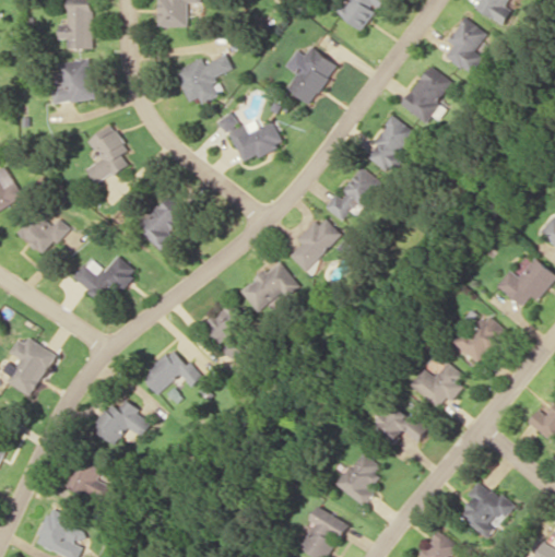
[(187,27),(187,3),(201,3),(200,0),(156,0),(157,26),(187,27)]
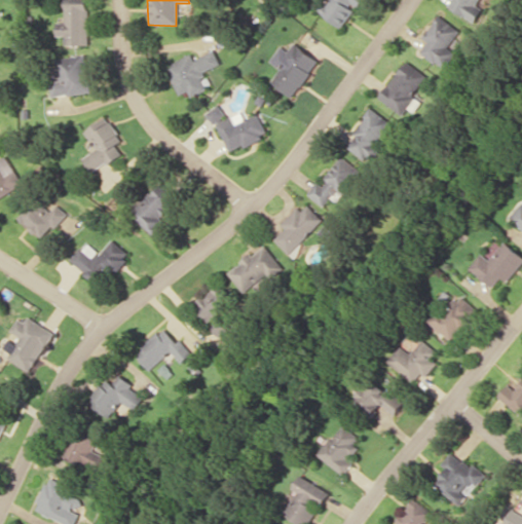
[(339,29),(352,9),(353,10),(360,0),(325,0),(317,13),(339,29)]
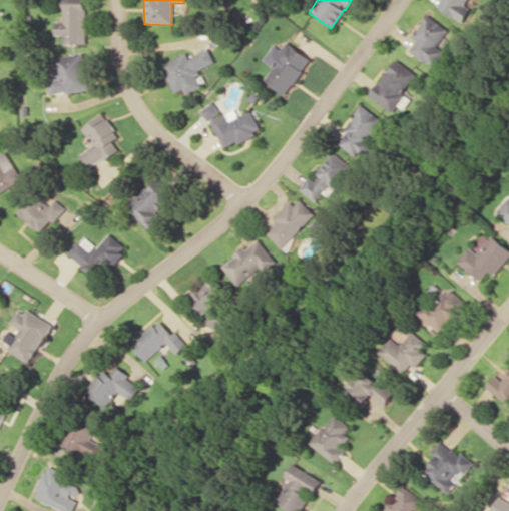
[(438,0),(434,8),(462,23),(468,11),(462,7),(466,0),(438,0)]
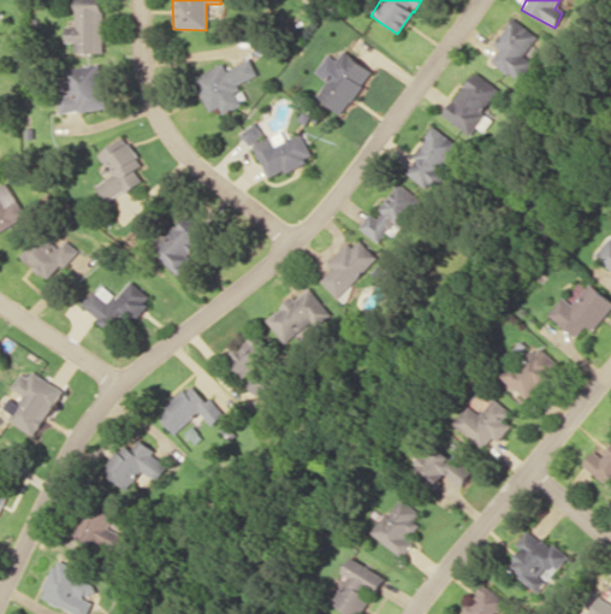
[(101,54),(101,5),(72,6),(73,28),(63,28),(64,42),(72,42),(72,54),(101,54)]
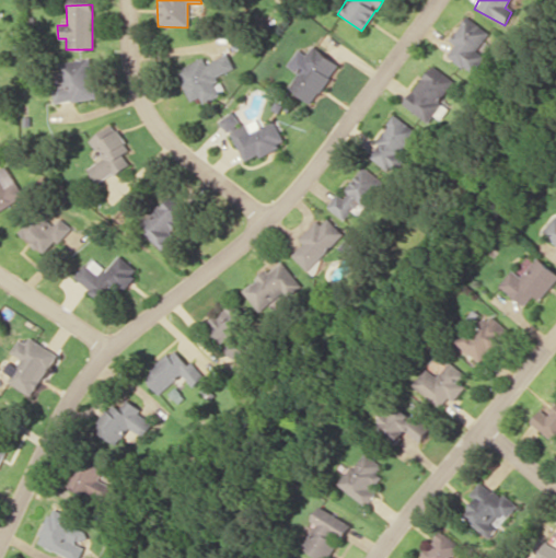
[(482,59),(474,53),(486,35),(462,20),(447,42),(452,46),(444,57),(472,76),(482,59)]
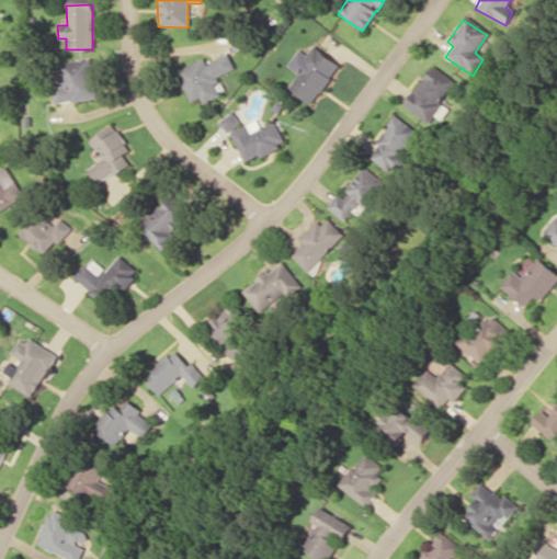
[(338,66),(310,46),(304,56),(296,50),(284,67),(295,75),(285,89),(309,106),(338,66)]
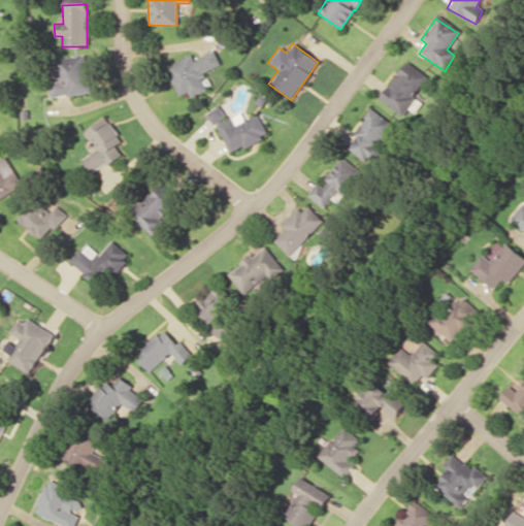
[(177,97),(187,93),(190,99),(205,91),(198,76),(219,66),(213,52),(192,61),(189,56),(163,68),(177,97)]
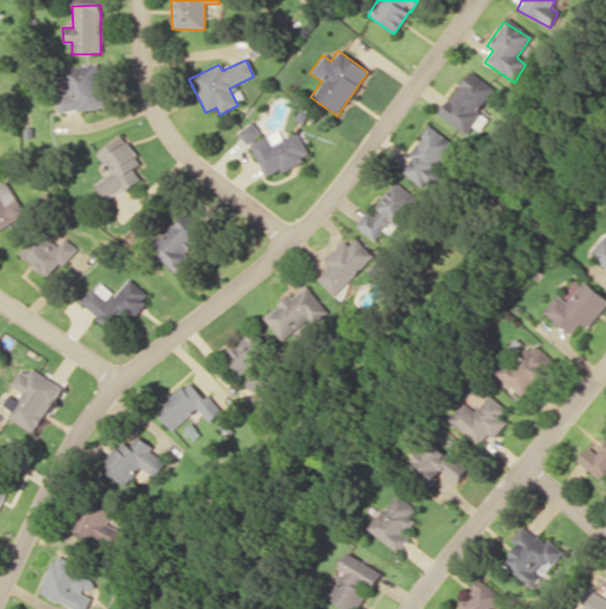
[(97,65),(62,69),(66,94),(54,97),(56,115),(101,109),(97,65)]
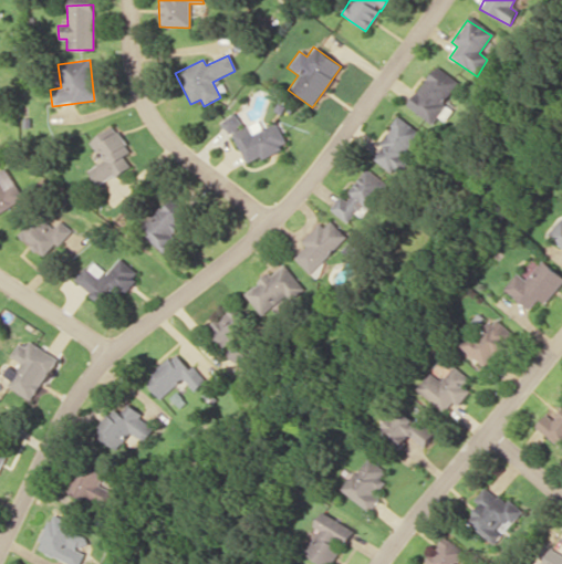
[(433,125),(437,117),(444,122),(450,111),(441,105),(457,82),(433,66),(406,108),(433,125)]
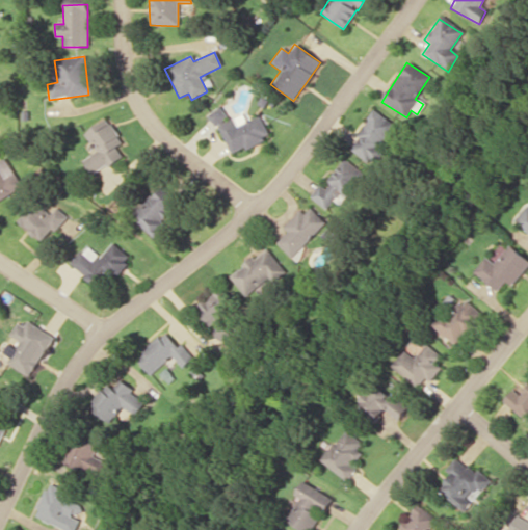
[(228,157),(268,138),(259,116),(244,123),(241,114),(225,122),(218,107),(208,112),(228,157)]
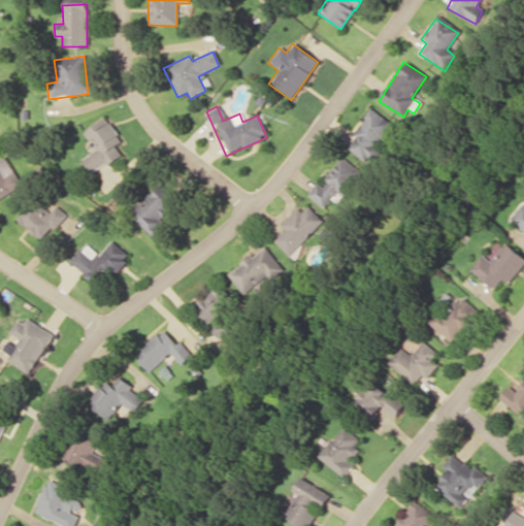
[(377,144),(391,125),(371,110),(345,146),(368,164),(381,148),(377,144)]
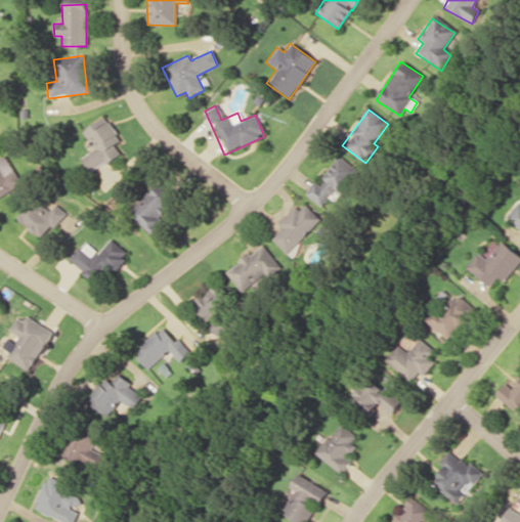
[(80,132),(92,149),(79,159),(89,174),(119,155),(113,145),(119,141),(103,117),(80,132)]
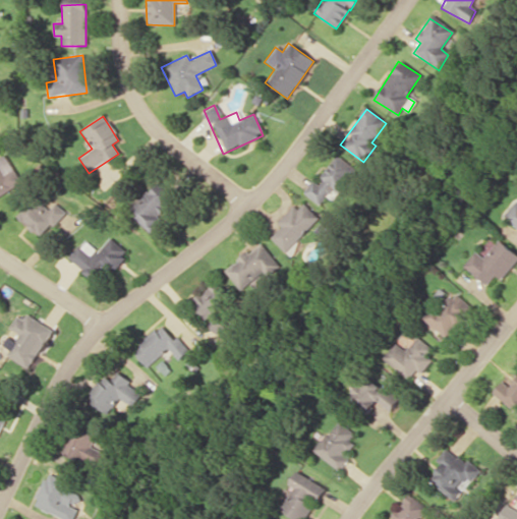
[(0,195),(20,183),(3,156),(0,157),(0,195)]
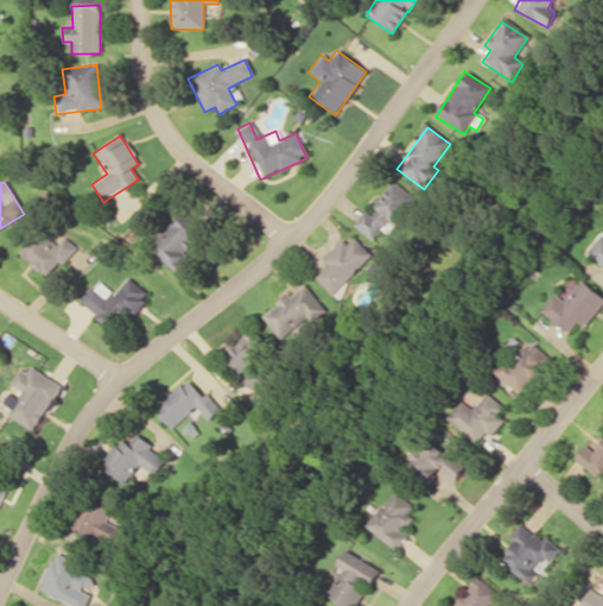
[(413,200),(392,183),(367,214),(363,210),(351,226),(370,241),(379,229),(386,235),(413,200)]
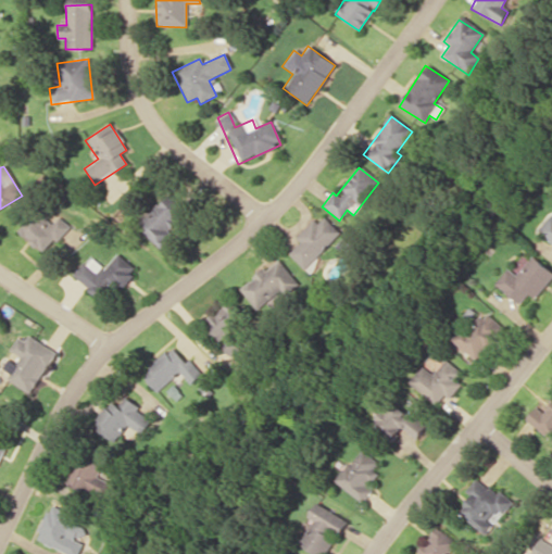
[(155,247),(182,219),(160,199),(134,226),(155,247)]
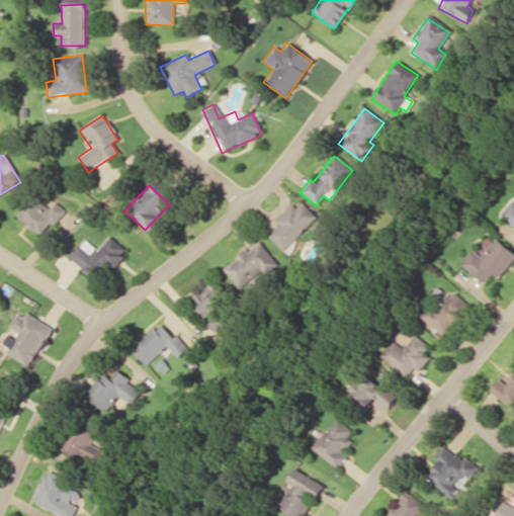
[(49,208),(30,195),(15,218),(39,235),(49,222),(57,228),(67,215),(52,203),(49,208)]
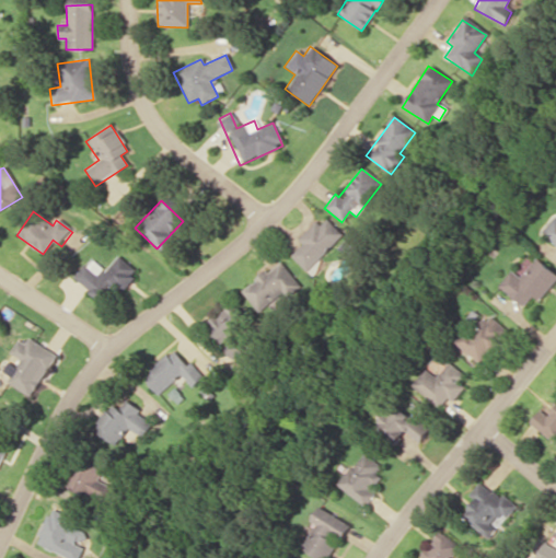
[(288,256),(305,272),(342,235),(321,216),(297,242),(300,244),(288,256)]
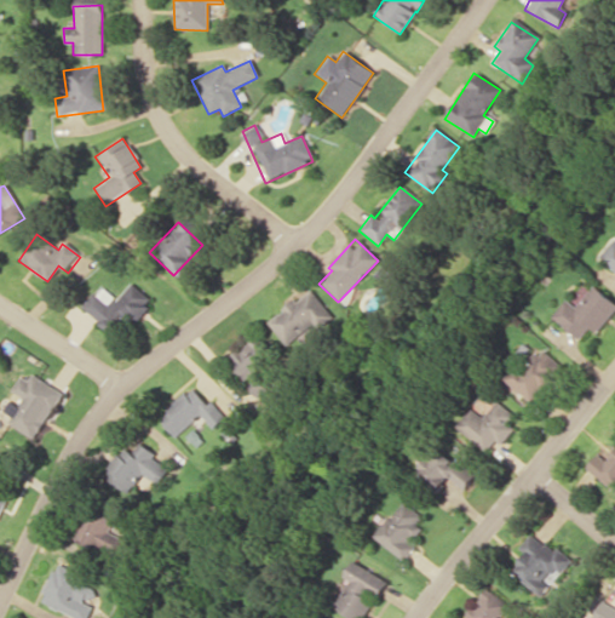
[(597,257),(614,274),(614,239),(597,257)]
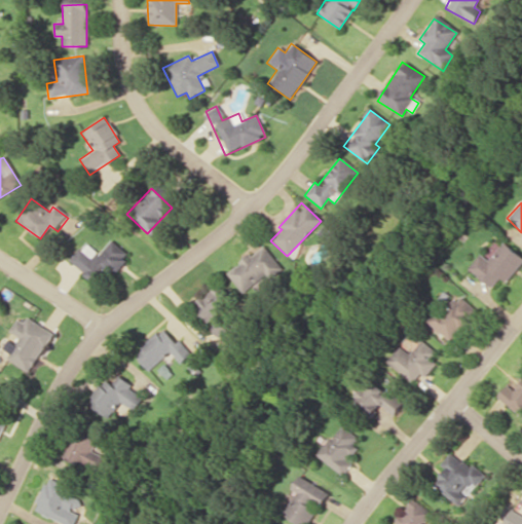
[(315,234),(327,244),(337,232),(326,222),(315,234)]
